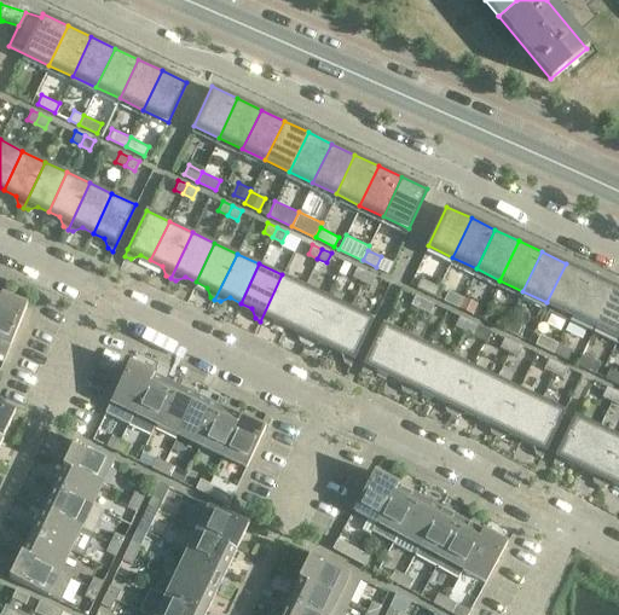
[(566,264),(547,302),(571,314),(590,274),(566,264)]
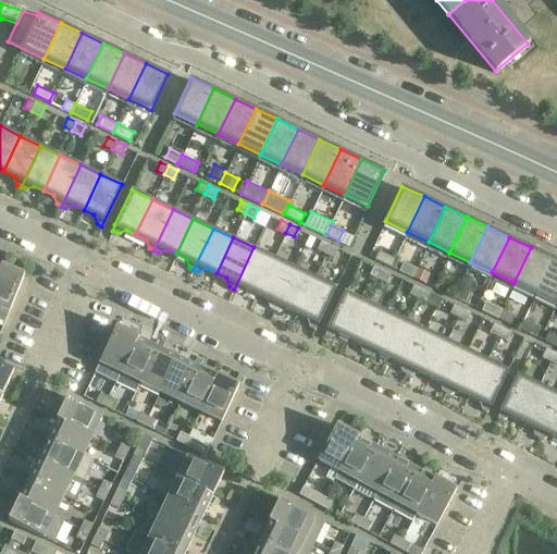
[(325,251),(330,243),(321,239),(317,247),(325,251)]
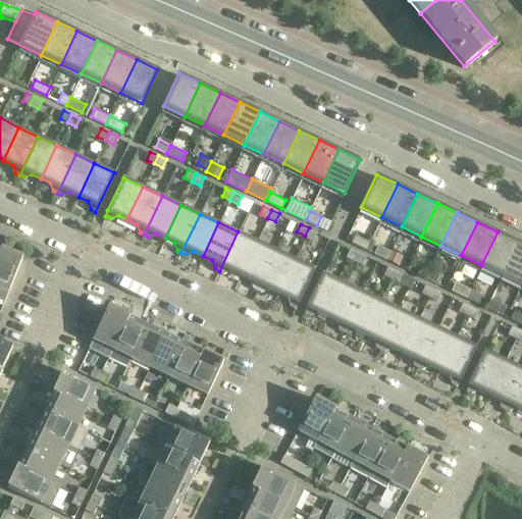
[(317,231),(309,227),(305,236),(313,240),(317,231)]
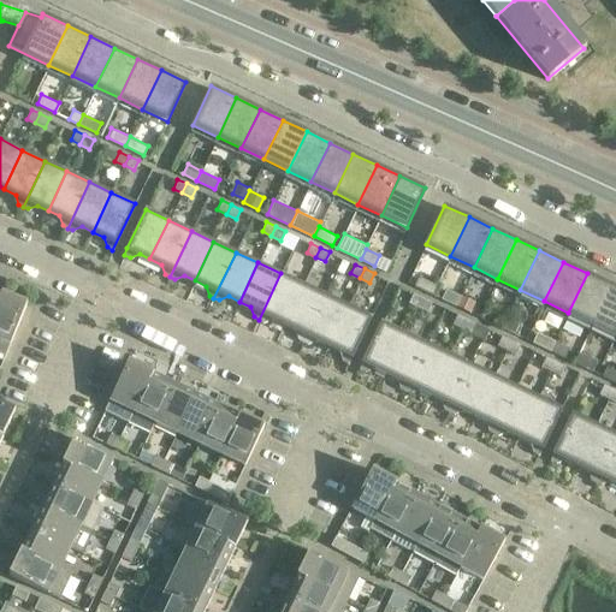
[(273,318),(284,324),(302,284),(280,273),(259,320),(264,321),(273,318)]
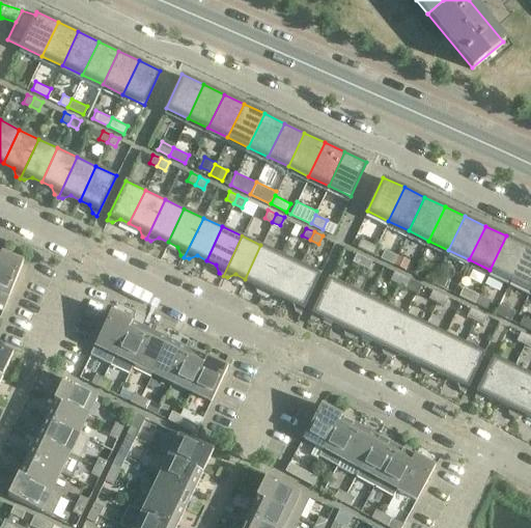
[(526,246),(506,235),(490,270),(510,279),(526,246)]
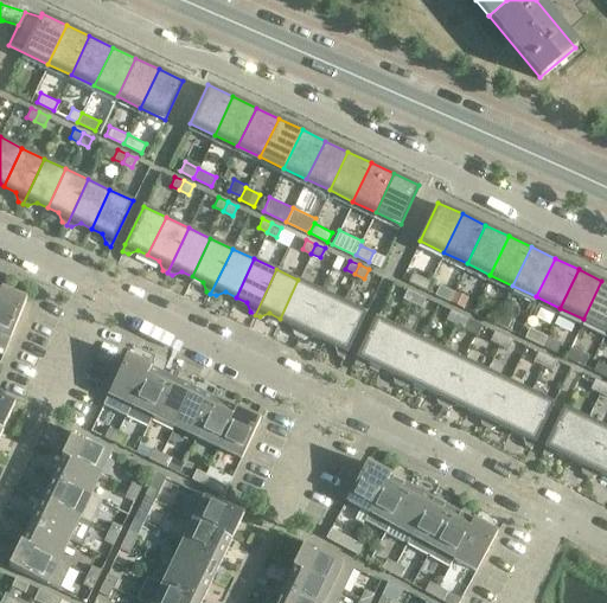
[(413,270),(408,280),(426,288),(430,278),(413,270)]
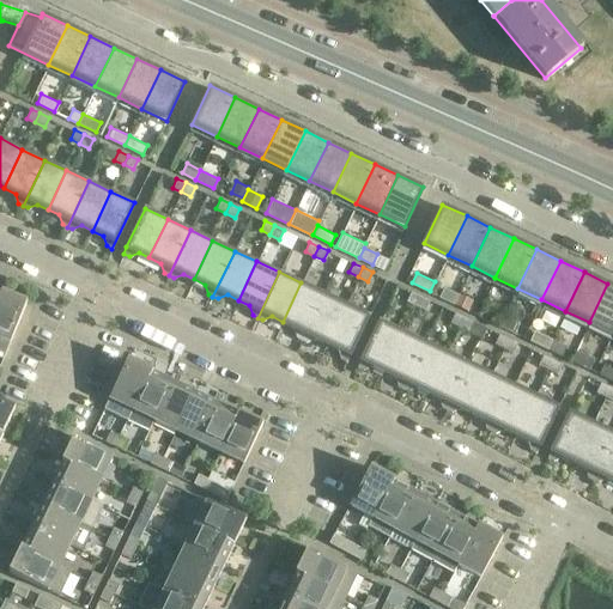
[(298,336),(301,339),(323,293),(301,282),(283,322),(295,327),(298,336)]
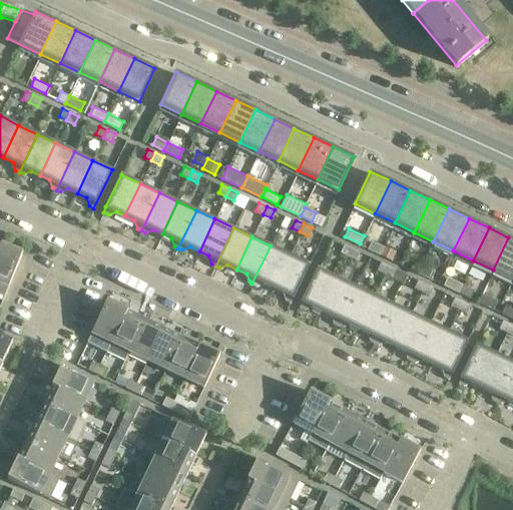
[(493,270),(512,279),(512,277),(512,238),(508,237),(493,270)]
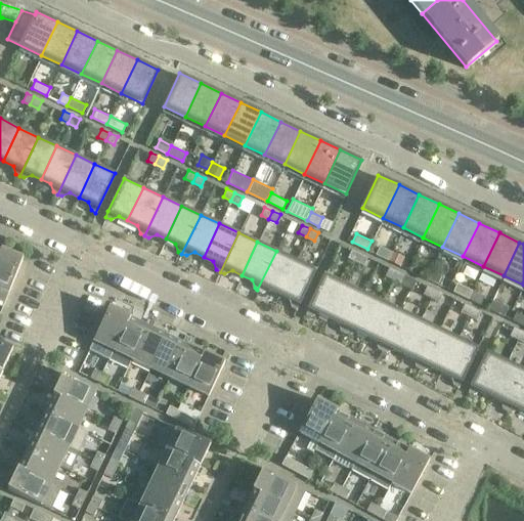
[(388,259),(391,251),(380,246),(376,254),(387,259),(388,259)]
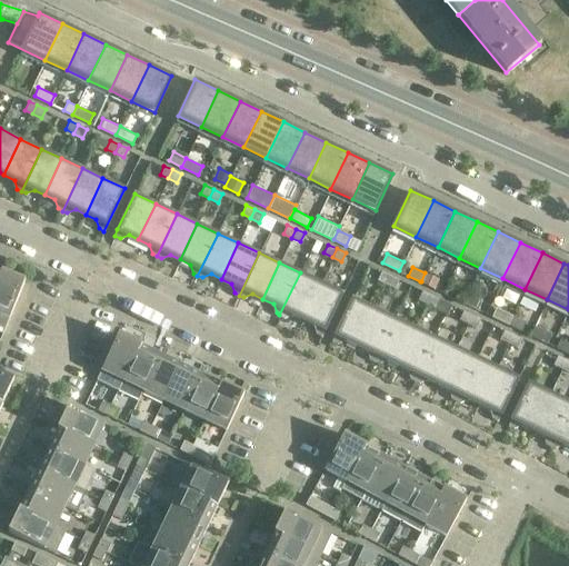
[(25,279),(2,270),(0,276),(0,326),(5,328),(25,279)]
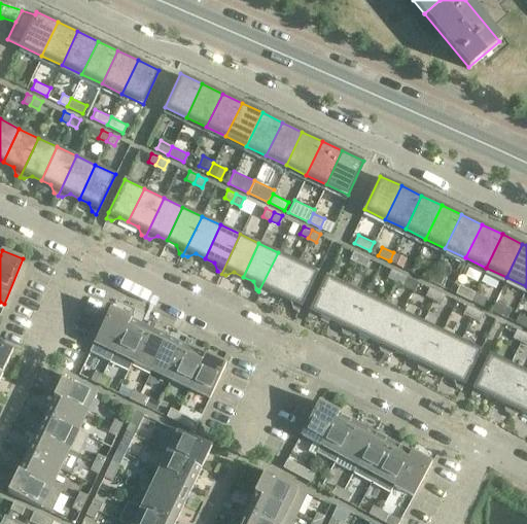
[(357,262),(361,253),(353,250),(350,257),(357,262)]
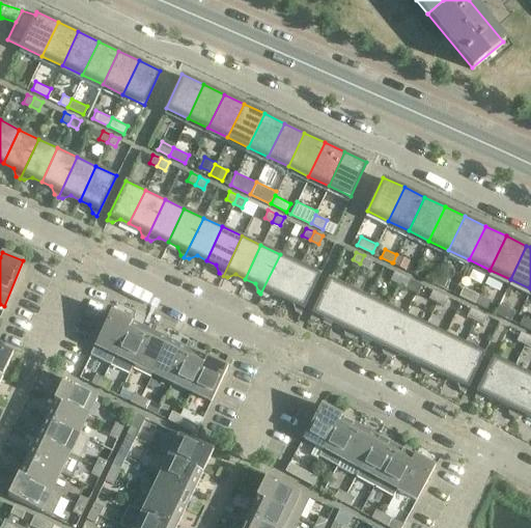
[(396,254),(393,262),(404,268),(410,258),(397,253),(396,254)]
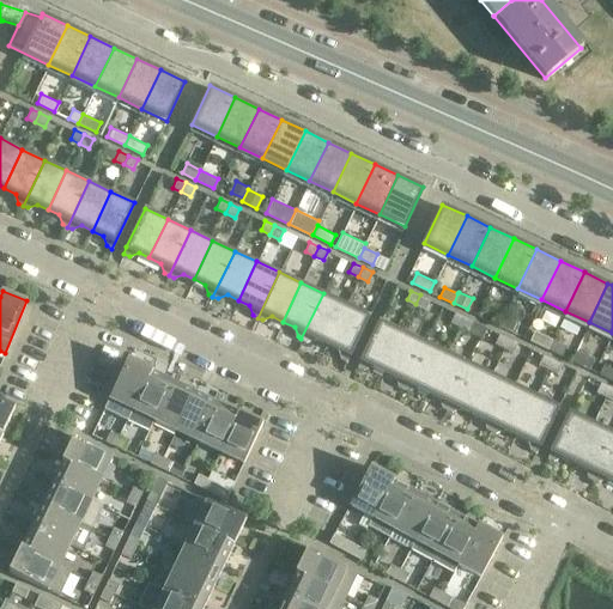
[(316,338),(327,343),(345,304),(323,293),(301,339),(307,341),(316,338)]
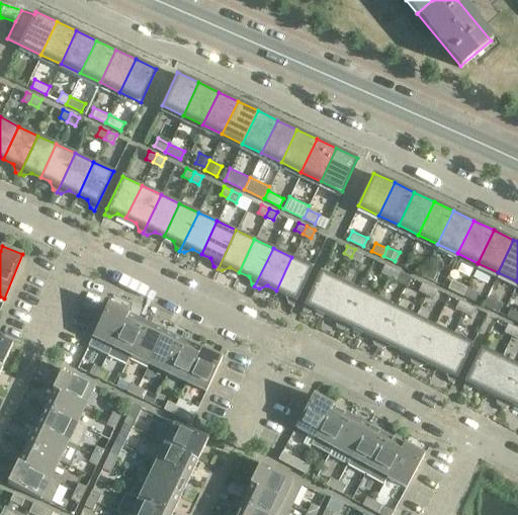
[(363,253),(355,249),(351,257),(359,261),(363,253)]
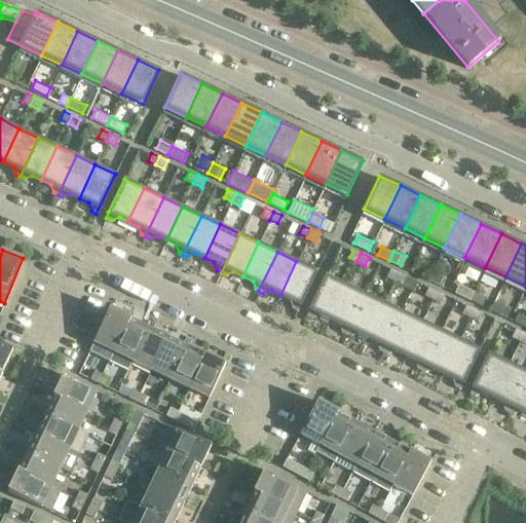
[(316,270),(296,261),(280,295),(290,299),(293,307),(296,309),(297,309),(316,270)]
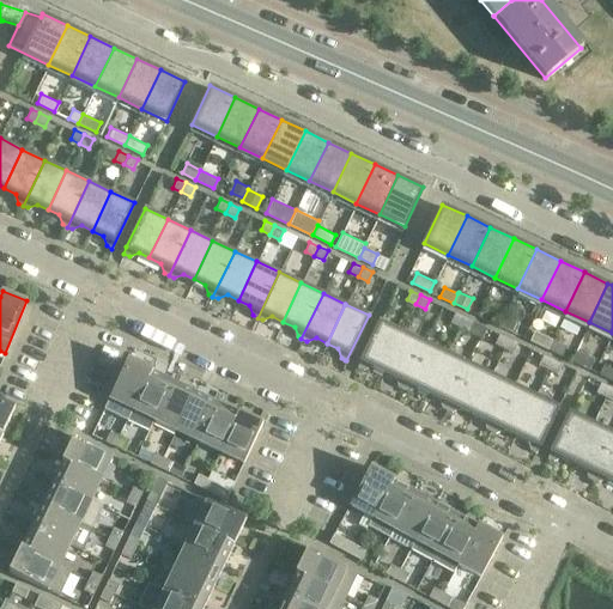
[(460,326),(465,316),(455,311),(450,321),(460,326)]
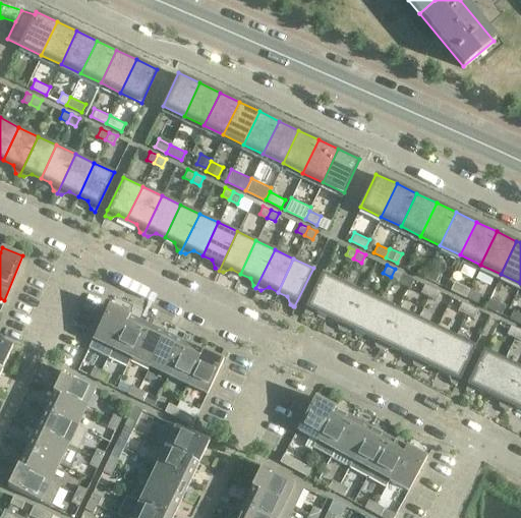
[(429,268),(425,276),(436,281),(439,273),(429,268)]
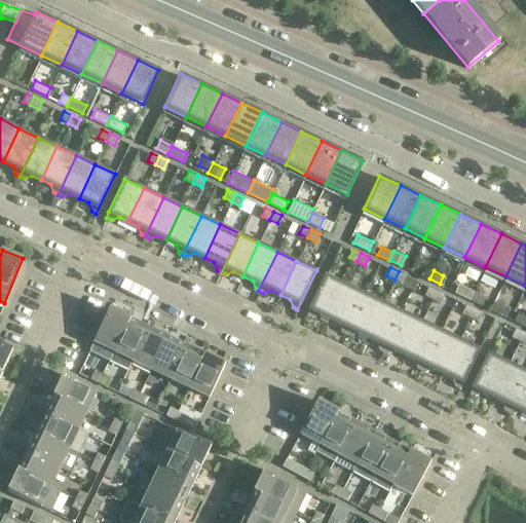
[(407,275),(399,271),(395,279),(403,283),(407,275)]
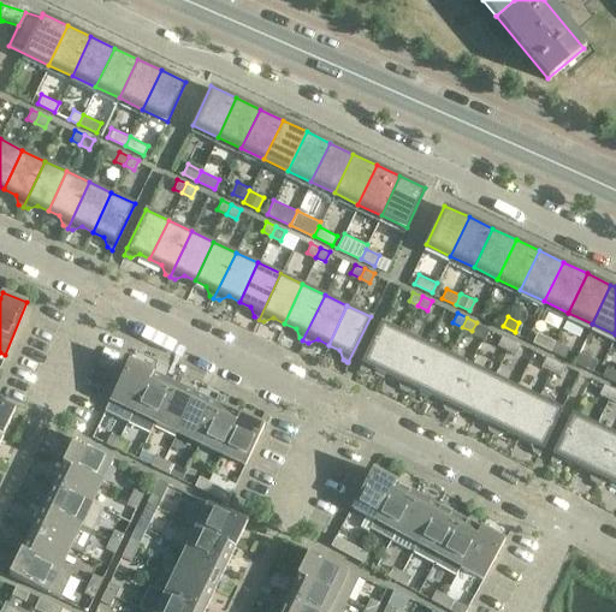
[(385,372),(404,333),(381,321),(360,368),(361,368),(366,370),(375,367),(385,372)]
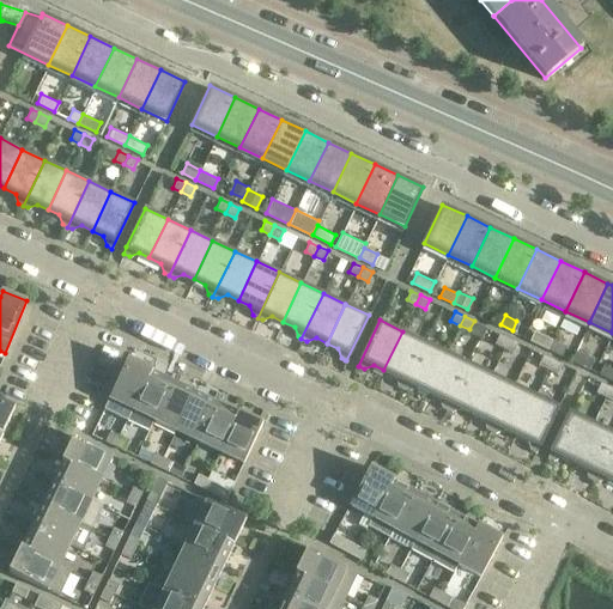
[(530,339),(547,347),(552,338),(534,329),(530,339)]
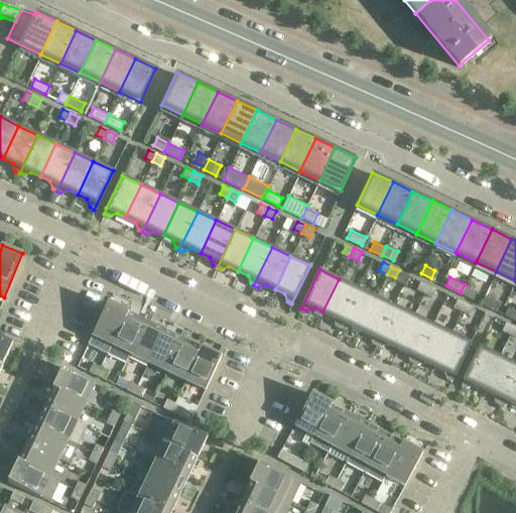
[(339,327),(358,288),(339,279),(323,311),(333,316),(336,325),(339,327)]
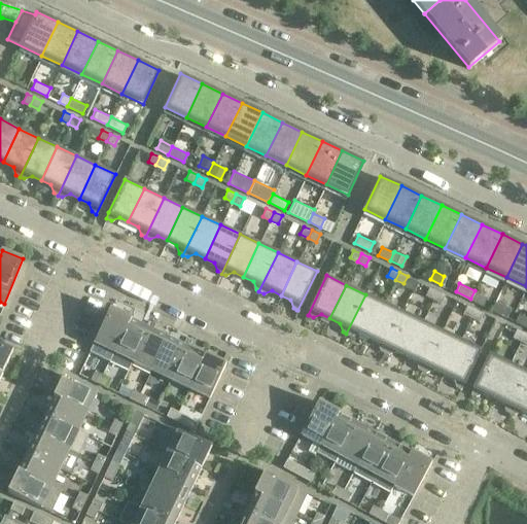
[(433,298),(437,289),(429,286),(425,294),(433,298)]
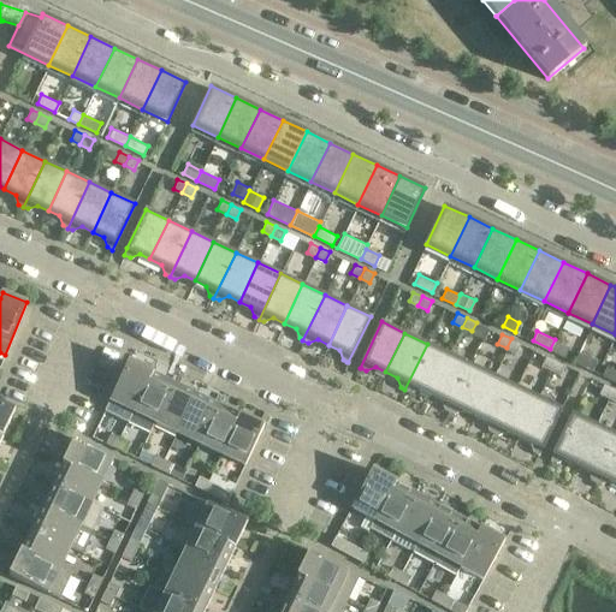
[(521,343),(511,338),(507,348),(516,352),(521,343)]
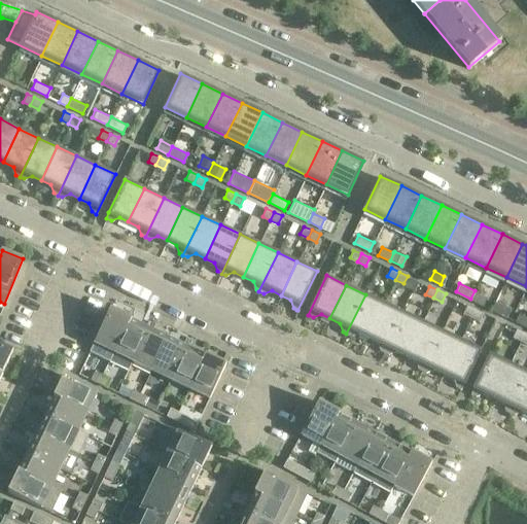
[(475,290),(470,299),(483,305),(487,297),(475,290)]
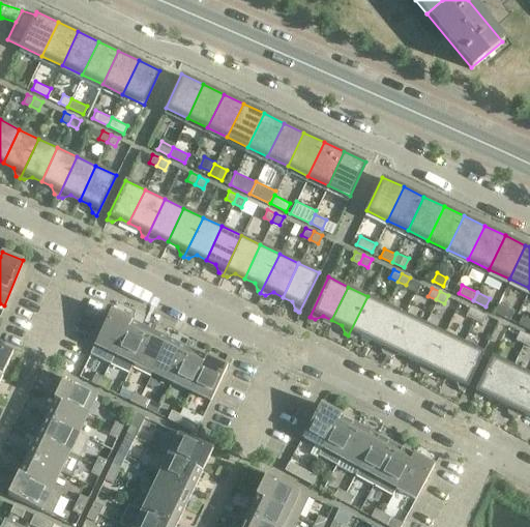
[(361,333),(371,339),(386,304),(367,296),(348,335),(353,337),(361,333)]
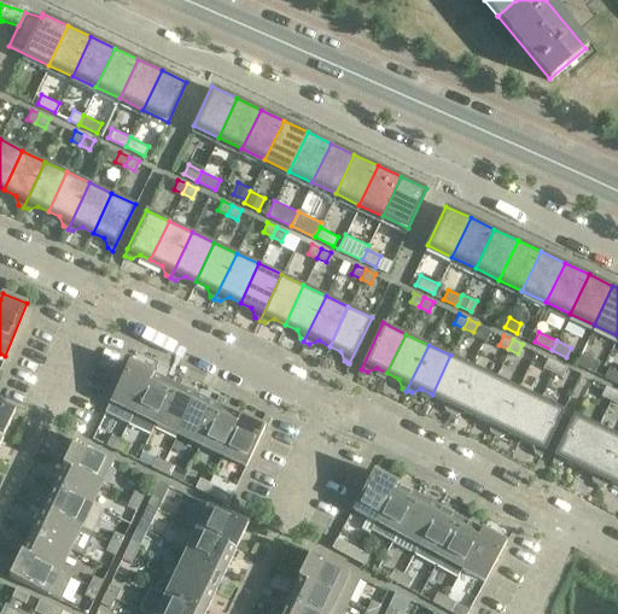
[(581,352),(576,362),(594,370),(599,361),(581,352)]
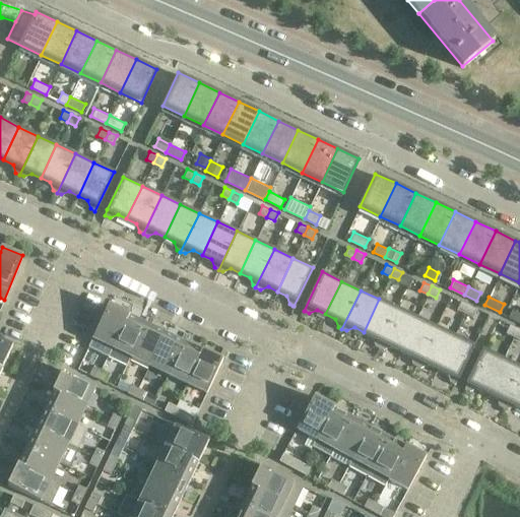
[(398,308),(379,299),(364,332),(373,336),(376,344),(379,347),(398,308)]
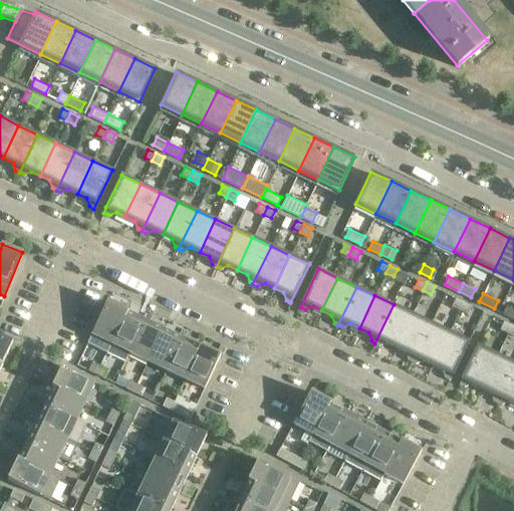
[(460,308),(464,300),(456,296),(452,304),(460,308)]
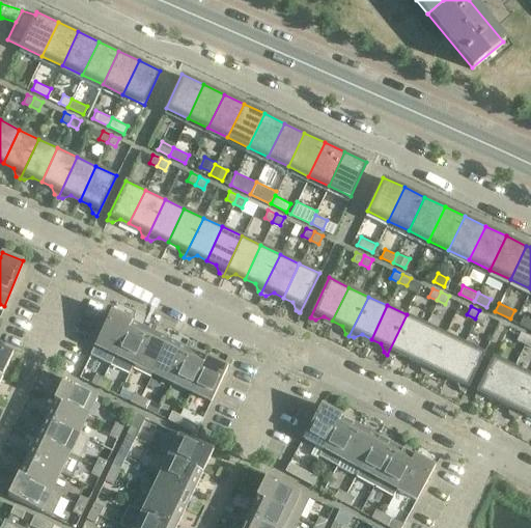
[(115,354),(131,320),(111,310),(94,343),(115,354)]
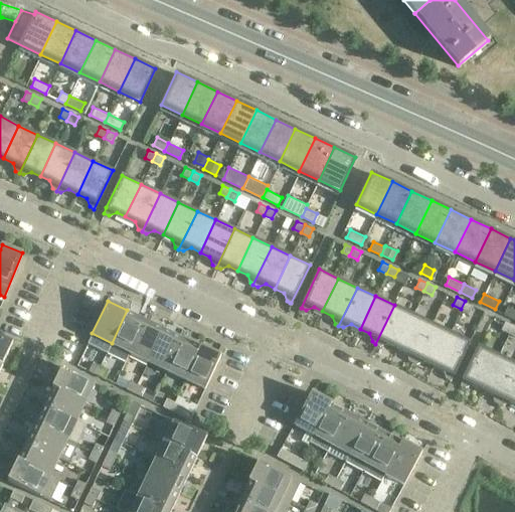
[(472,305),(465,301),(461,309),(469,313),(472,305)]
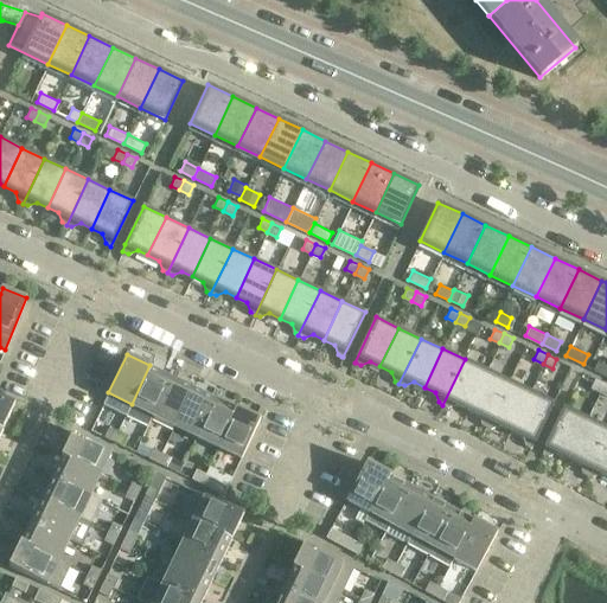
[(486,370),(465,359),(442,405),(448,406),(458,403),(468,408),(486,370)]
